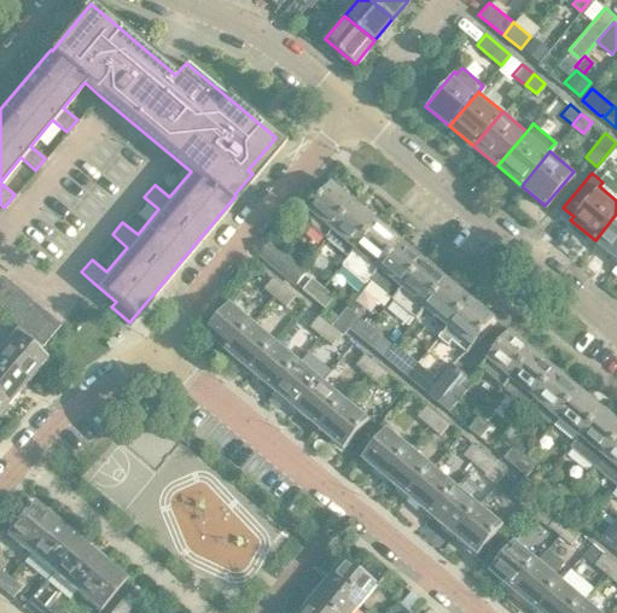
[(325,235),(354,200),(330,181),(308,209),(310,211),(312,225),(325,235)]
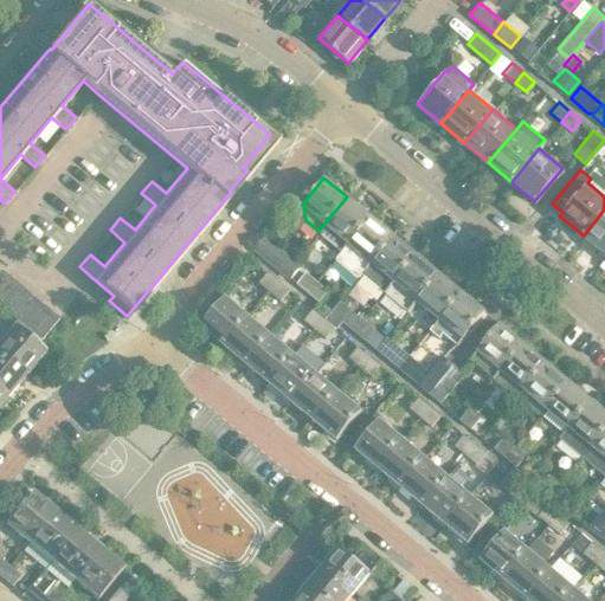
[(341,250),(369,215),(347,196),(319,231),(341,250)]
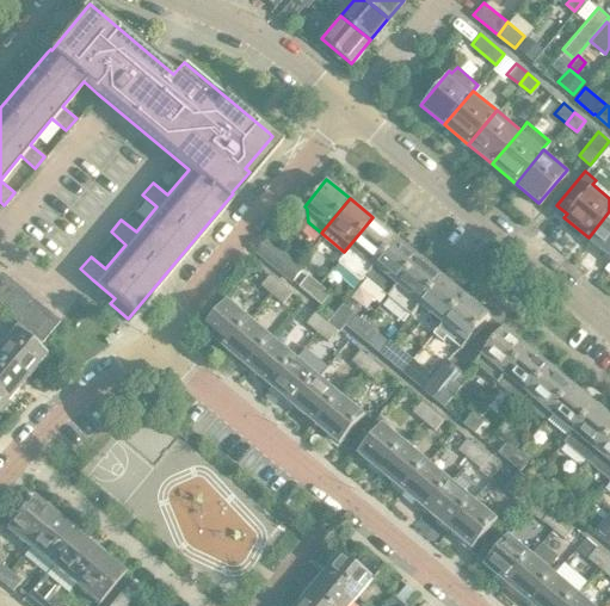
[(609,211),(589,237),(609,255),(609,211)]
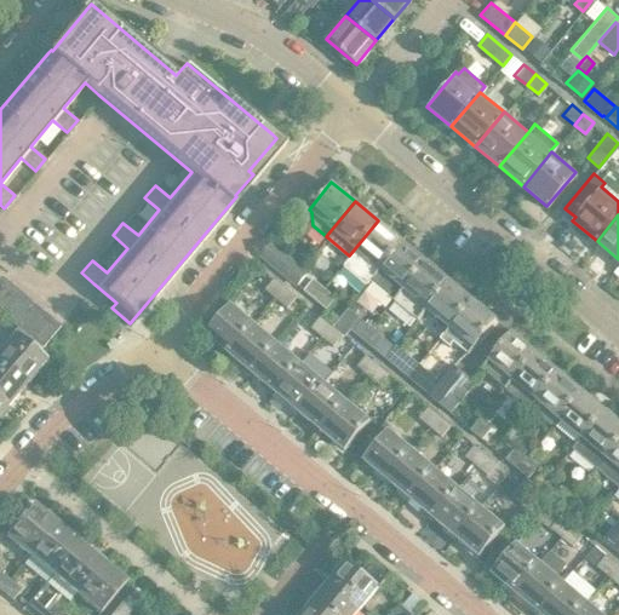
[(370,277),(401,240),(378,220),(349,256),(343,263),(366,282),(370,277)]
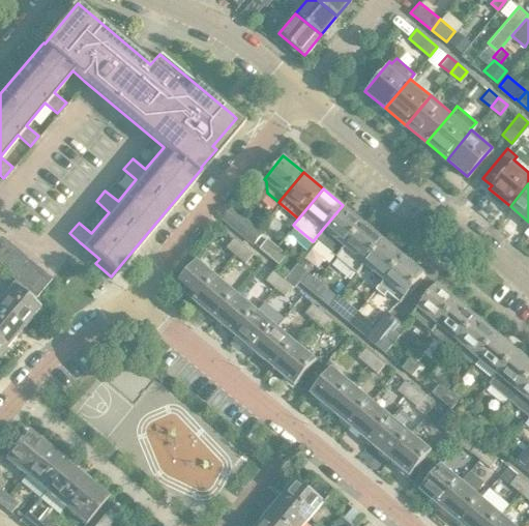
[(335,254),(362,222),(343,205),(316,237),(335,254)]
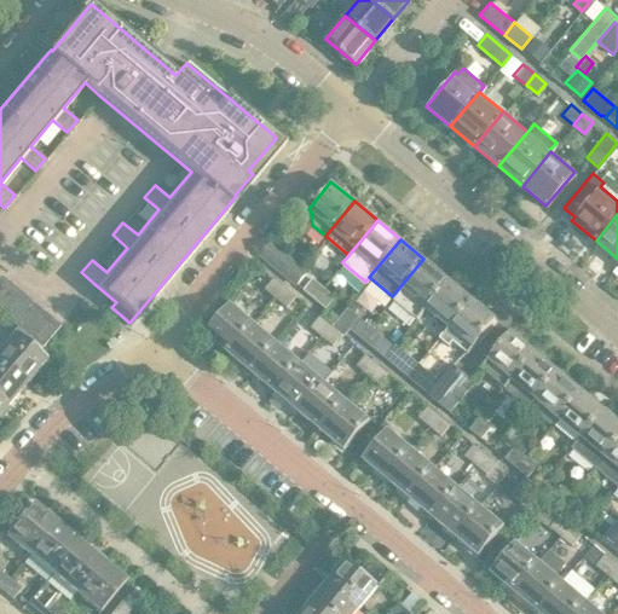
[(306,272),(276,248),(269,242),(259,253),(296,284),(306,272)]
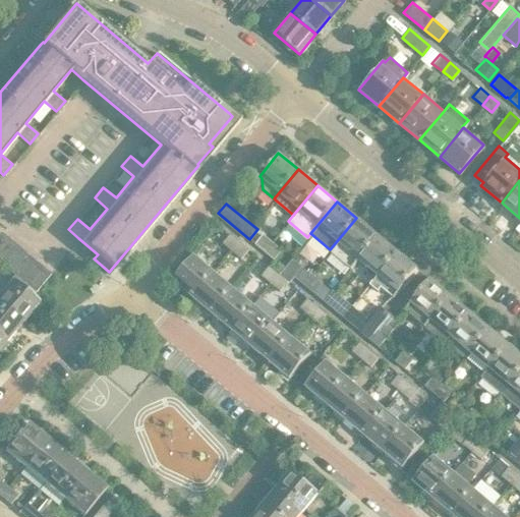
[(357,256),(376,234),(356,218),(330,249),(349,266),(357,256)]
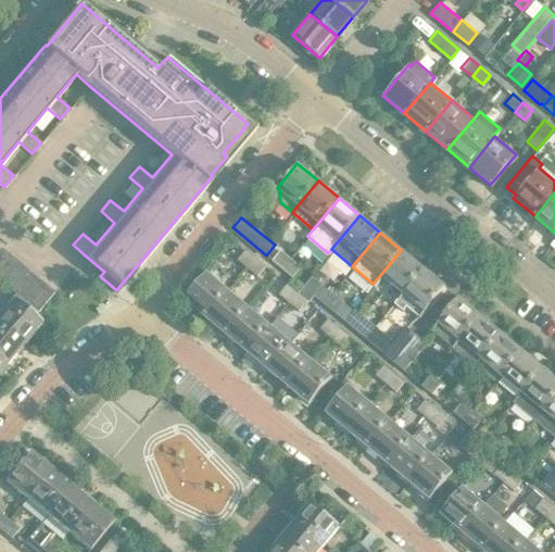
[(0,264),(10,253),(0,246),(0,264)]
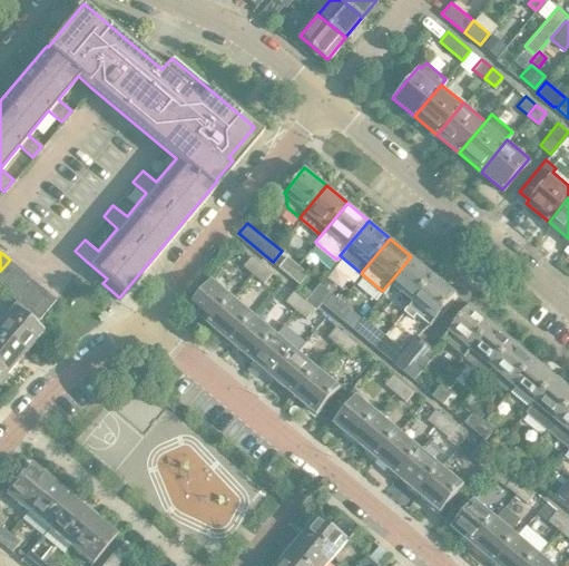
[(252,273),(261,262),(251,254),(242,264),(252,273)]
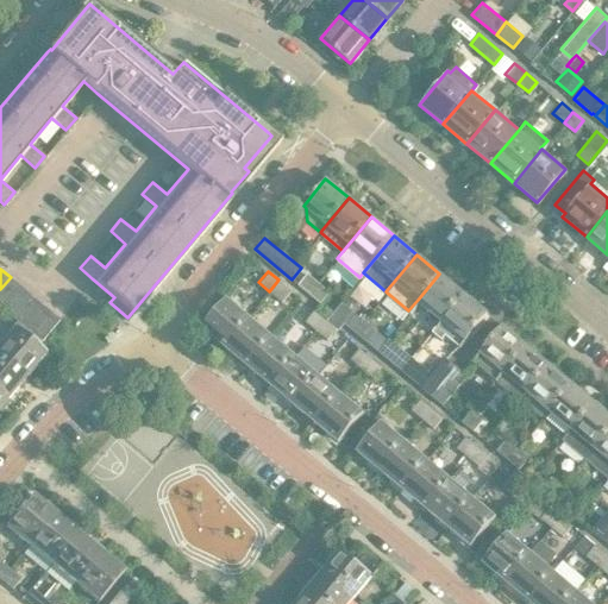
[(308,293),(318,281),(307,272),(298,284),(308,293)]
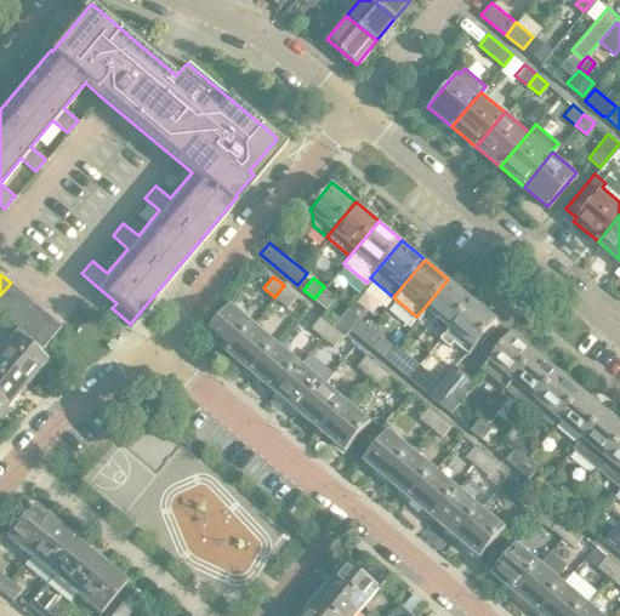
[(448,279),(426,306),(448,325),(438,336),(439,337),(472,298),(448,279)]
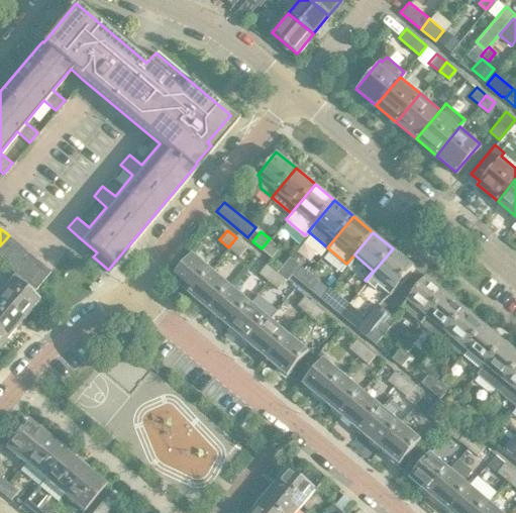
[(0,260),(1,261),(17,242),(9,235),(0,245),(0,260)]
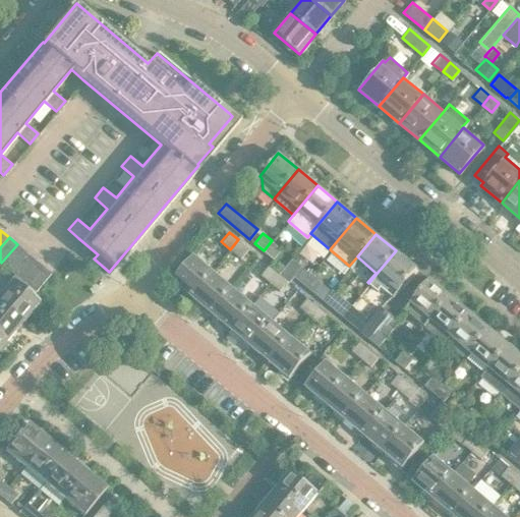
[(238,239),(230,249),(240,256),(248,247),(238,239)]
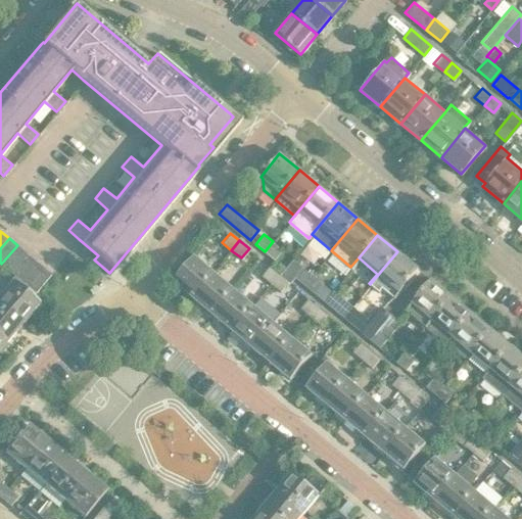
[(273,241),(265,251),(274,260),(282,249),(273,241)]
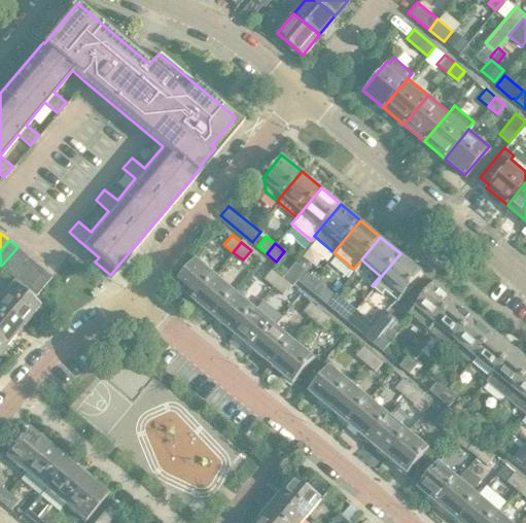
[(9,273),(26,253),(18,247),(1,266),(9,273)]
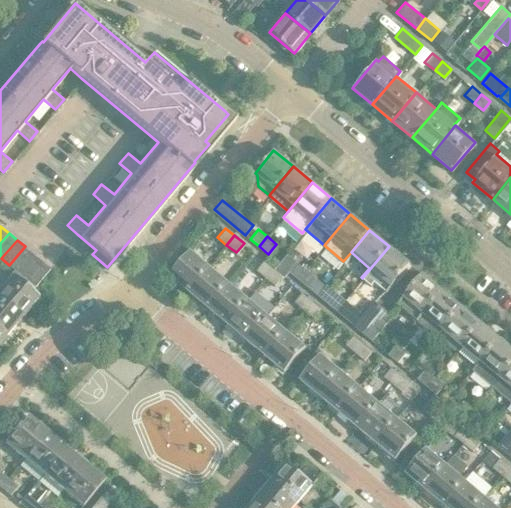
[(17,272),(33,253),(25,246),(9,265),(17,272)]
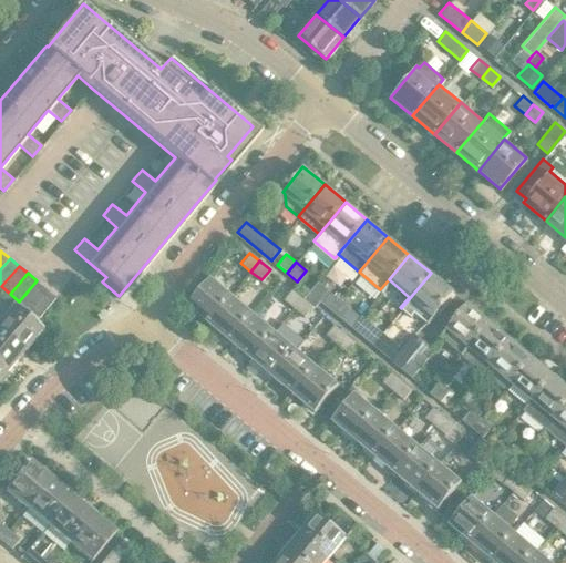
[(431,273),(401,308),(409,315),(412,310),(426,321),(452,290),(431,273)]
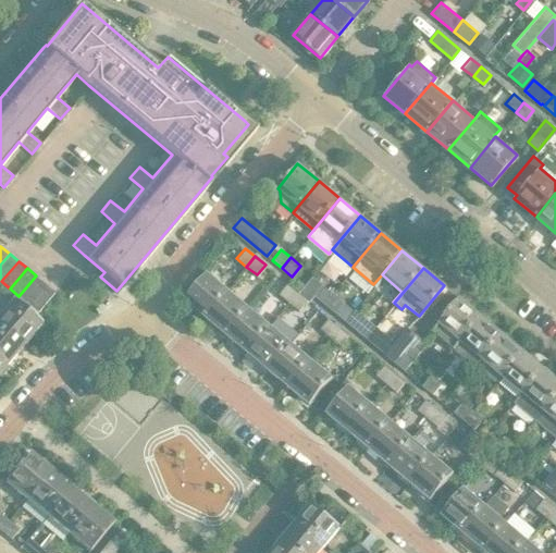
[(204,317),(226,290),(206,271),(183,299),(204,317)]
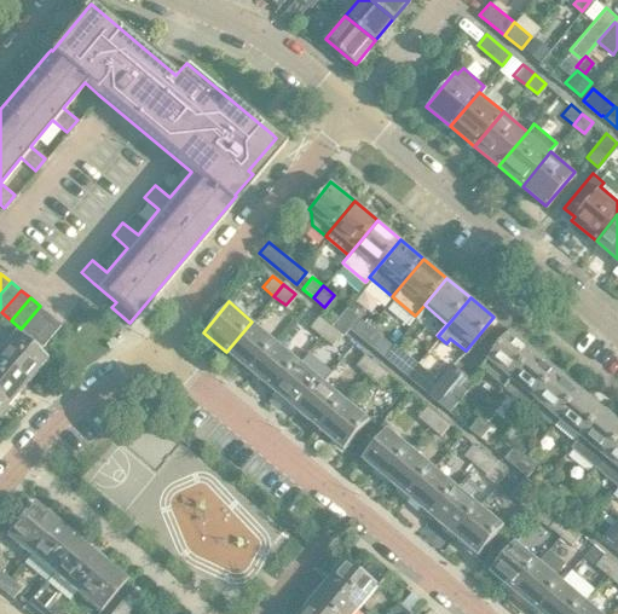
[(30,336),(50,314),(40,306),(21,329),(30,336)]
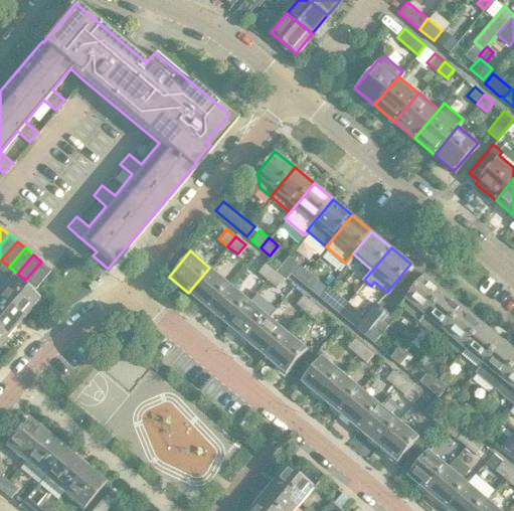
[(41,262),(25,280),(34,288),(49,269),(41,262)]
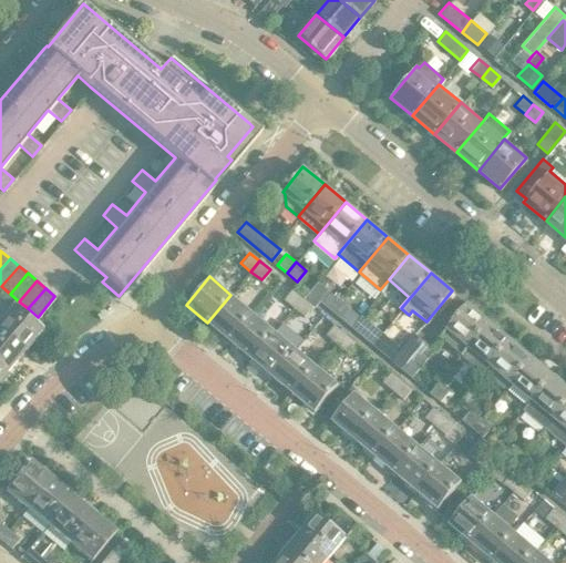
[(292,307),(301,296),(291,288),(283,298),(292,307)]
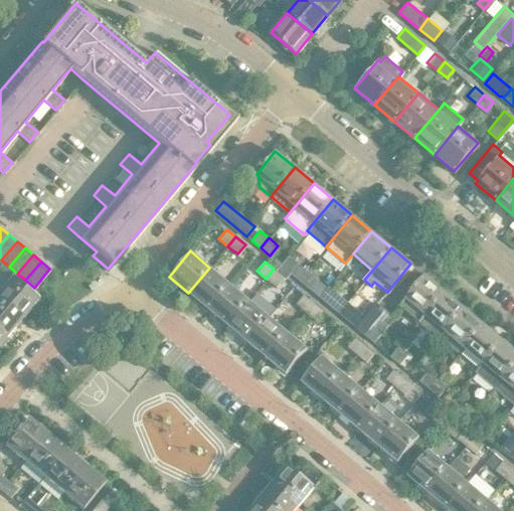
[(299,280),(307,271),(298,263),(290,272),(299,280)]
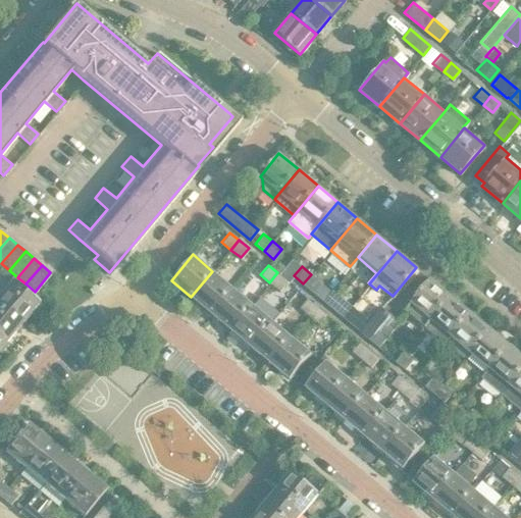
[(212,271),(191,297),(210,313),(232,288),(212,271)]
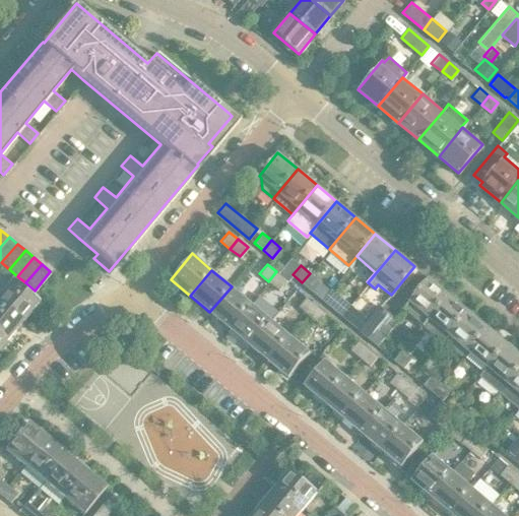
[(276,271),(268,281),(277,288),(285,279),(276,271)]
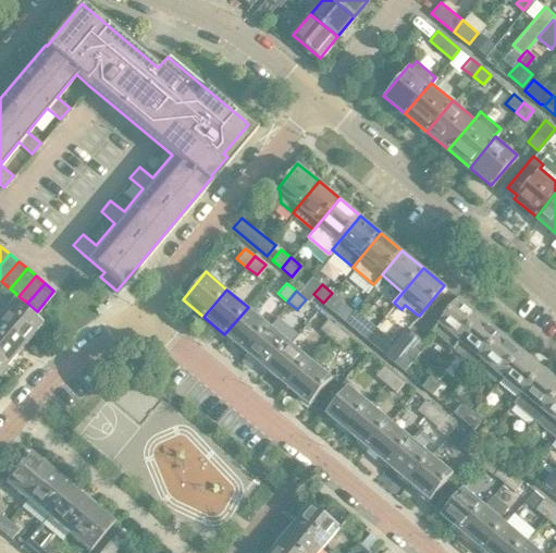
[(332,293),(323,303),(334,311),(342,302),(332,293)]
